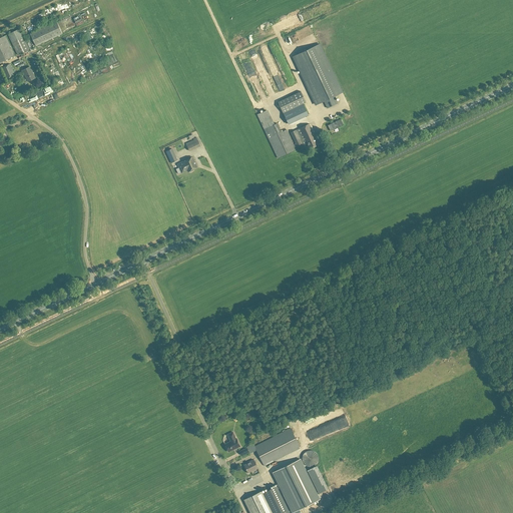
[(62,33),(57,21),(30,33),(36,46),(62,33)]
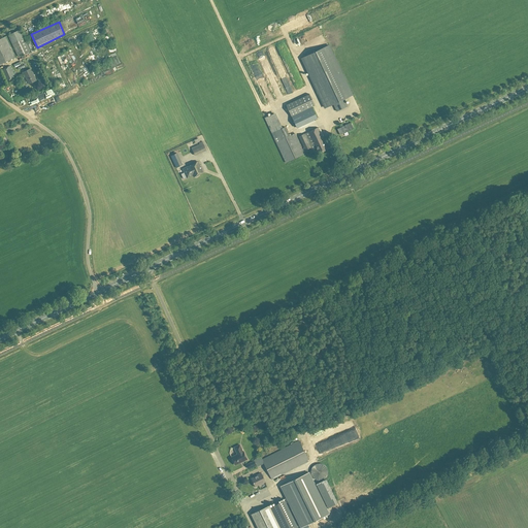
[(30,51),(21,29),(8,35),(18,56),(30,51)]
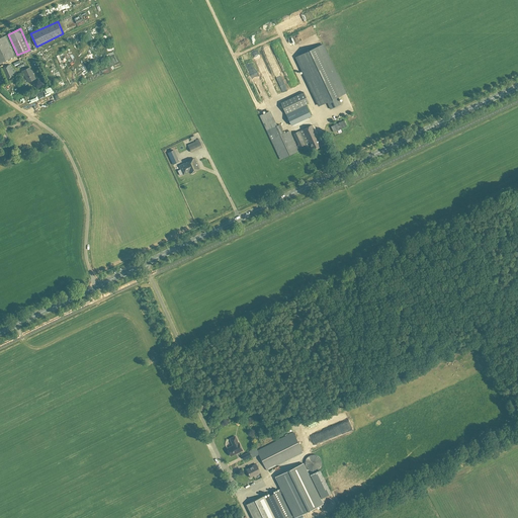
[(75,38),(77,46),(92,40),(92,38),(94,37),(94,35),(92,35),(91,31),(84,34),(84,35),(75,38)]
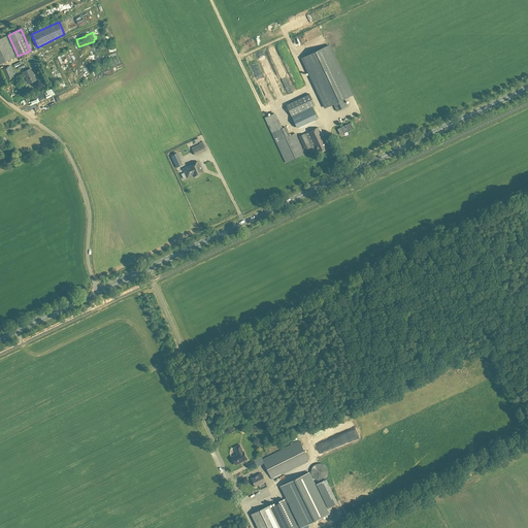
[(0,64),(15,57),(5,36),(0,38),(0,64)]
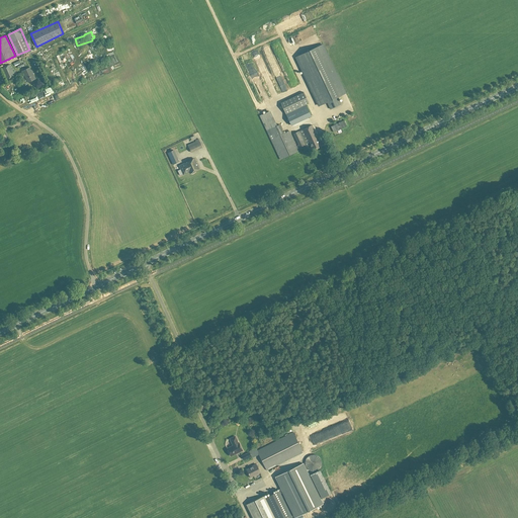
[(324,44),(295,58),(318,107),(327,103),(331,109),(341,104),(338,97),(347,93),(324,44)]
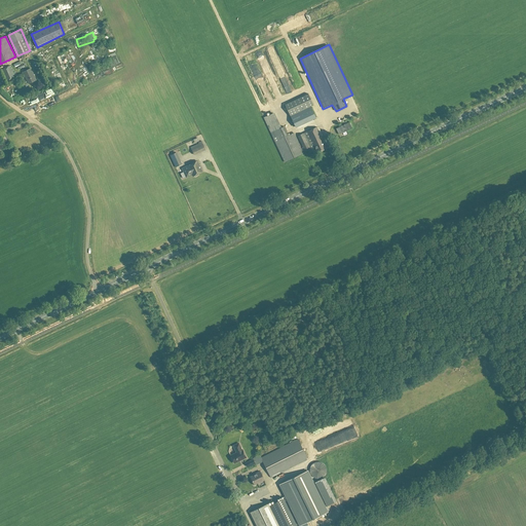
[(1,69),(6,81),(15,77),(10,65),(1,69)]
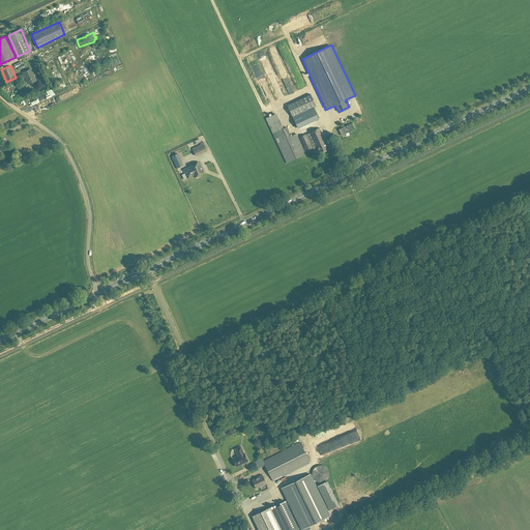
[(36,81),(31,68),(23,72),(24,76),(25,76),(29,84),(36,81)]
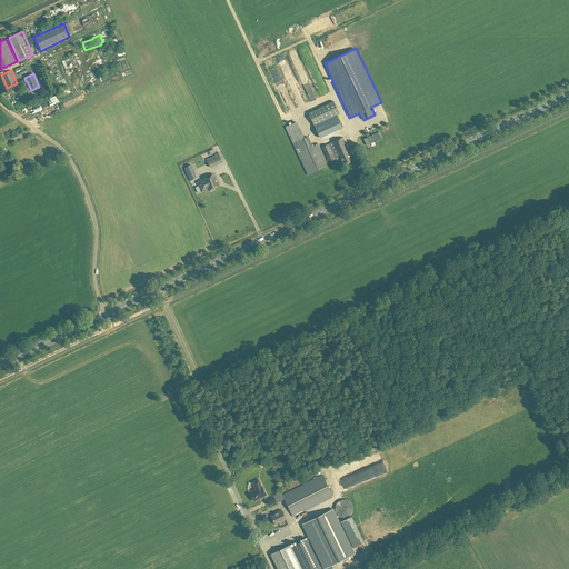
[(339,113),(333,101),(308,113),(315,126),(339,113)]
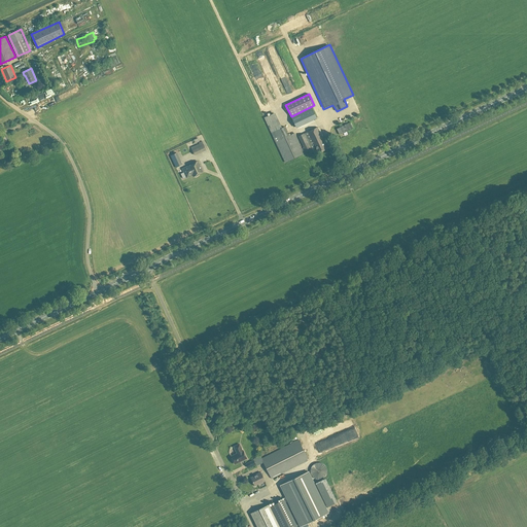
[(65,98),(43,111),(45,114),(67,101),(65,98)]
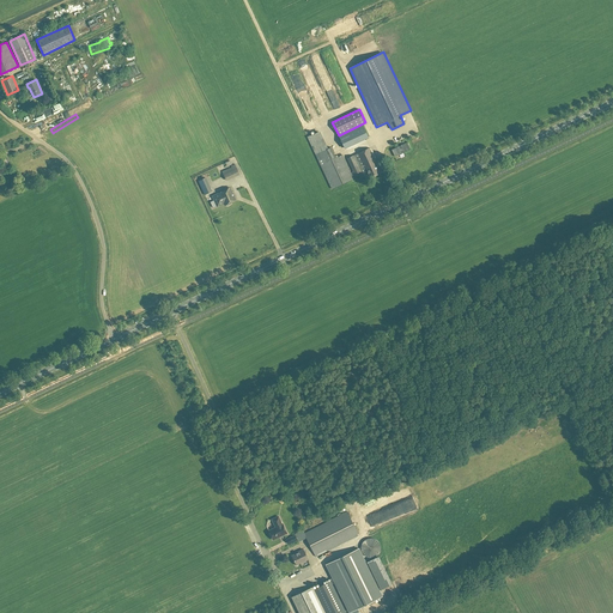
[(354,143),(349,131),(339,135),(345,147),(354,143)]
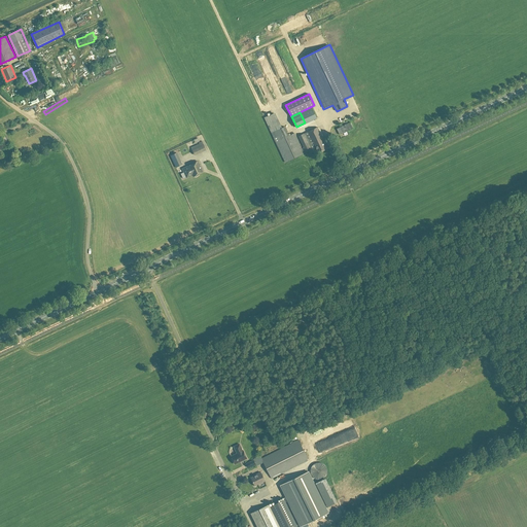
[(302,148),(294,133),(288,136),(284,127),(281,129),(274,113),(265,117),(285,163),(304,153),(303,150),(305,149),(315,145),(319,152),(326,148),(323,141),(324,141),(317,127),(299,136),(304,147),(302,148)]
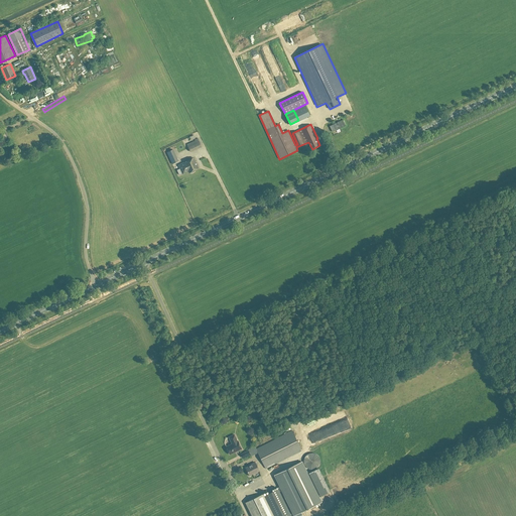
[(9,140),(6,133),(5,134),(4,133),(0,134),(0,138),(2,143),(9,140)]
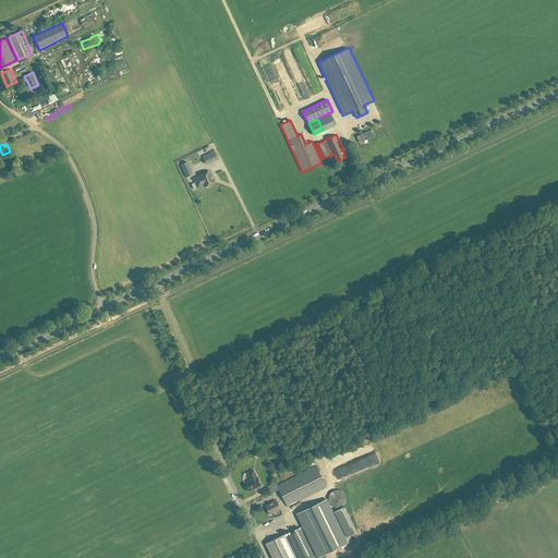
[(218,158),(215,153),(204,158),(206,164),(218,158)]
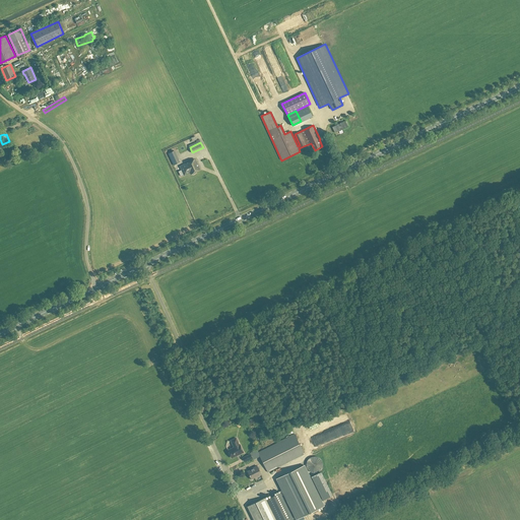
[(200,170),(199,168),(195,159),(186,164),(180,167),(184,176),(190,173),(191,174),(192,174),(193,175),(196,174),(196,172),(200,170)]
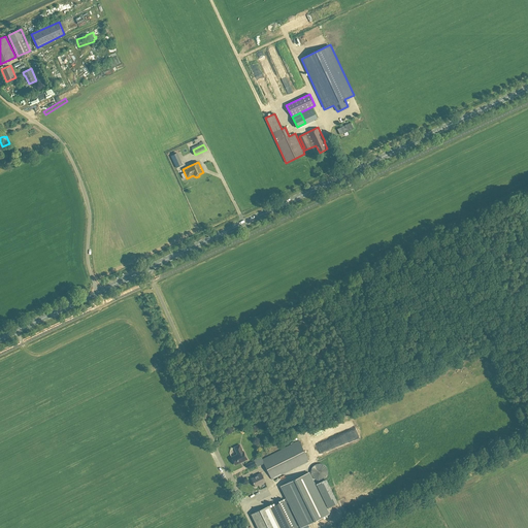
[(309,460),(302,447),(299,440),(262,459),(261,456),(254,460),(257,467),(264,463),(272,479),(309,460)]
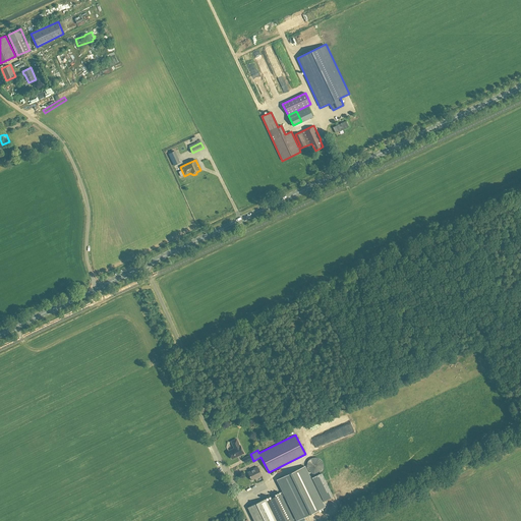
[(242,455),(239,448),(237,445),(238,445),(236,441),(231,444),(232,447),(234,450),(228,453),(231,460),(242,455)]
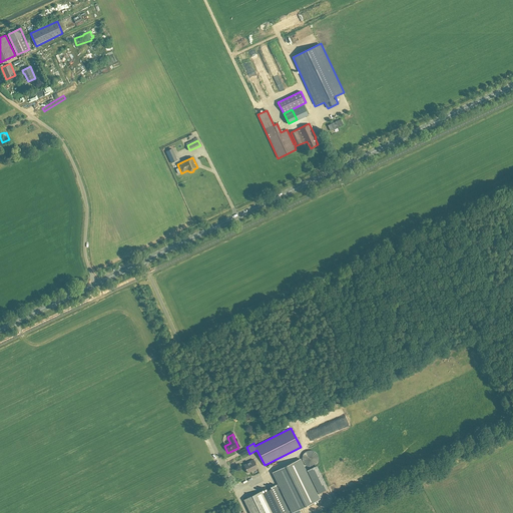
[(246,448),(242,450),(239,451),(241,456),(249,453),(246,448)]
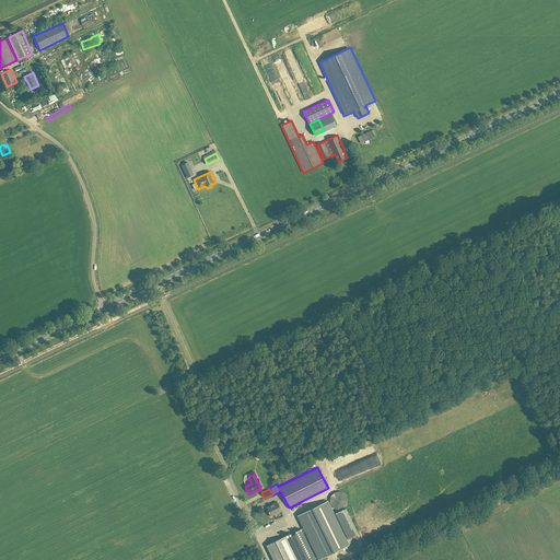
[(350,545),(328,500),(298,515),(319,559),(350,545)]
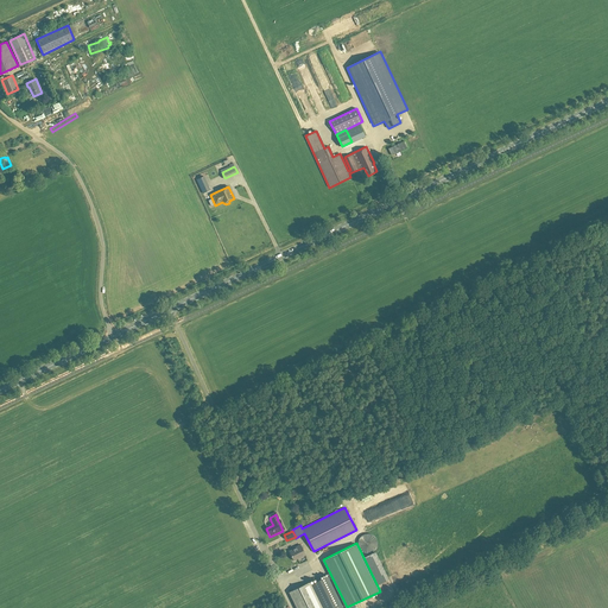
[(305,555),(301,544),(296,548),(290,551),(295,561),(305,555)]
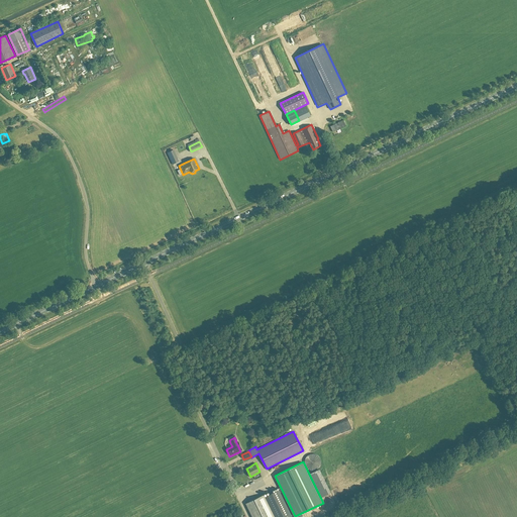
[(292,516),(281,492),(279,490),(265,497),(264,495),(245,503),(251,516),(292,516)]
